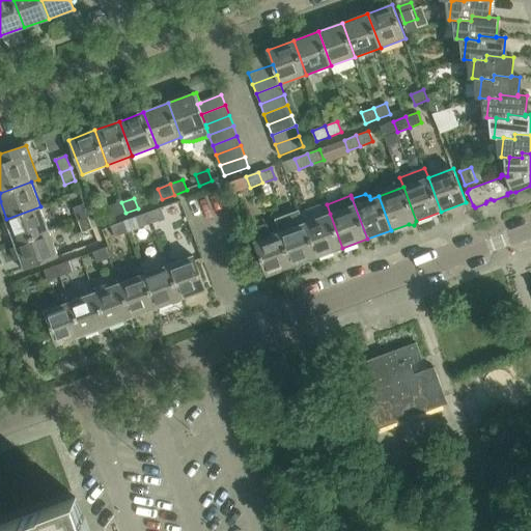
[(121,202),(109,207),(113,218),(126,213),(121,202)]
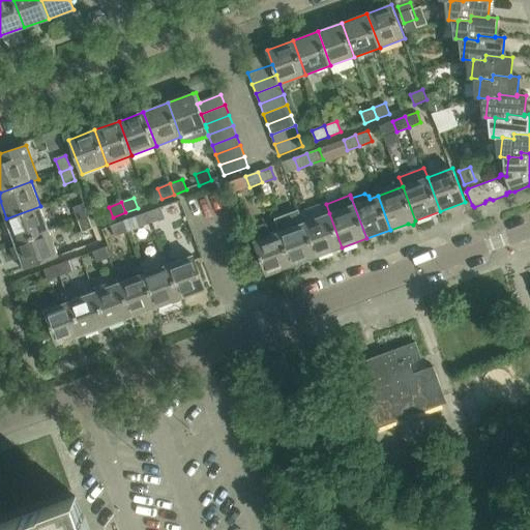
[(89,216),(84,204),(74,208),(79,221),(89,216)]
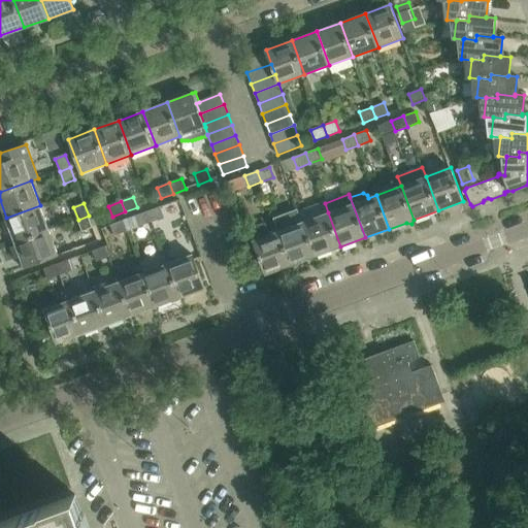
[(6,218),(15,242),(50,230),(40,205),(6,218)]
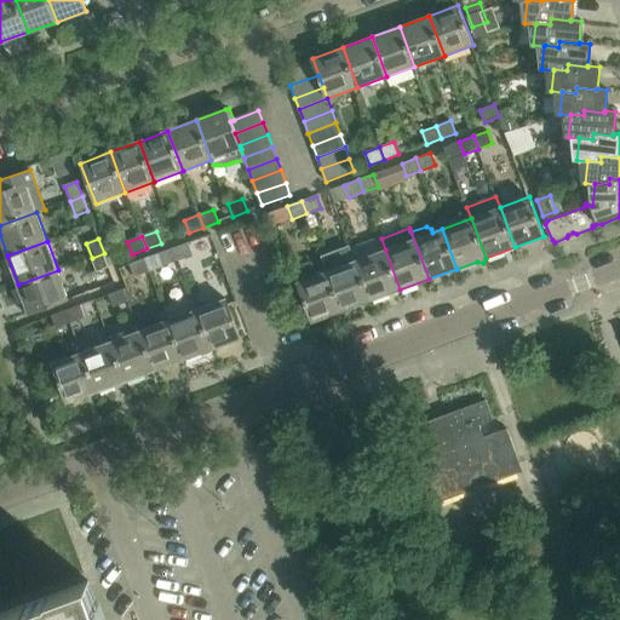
[(189,244),(174,248),(179,260),(194,256),(189,244)]
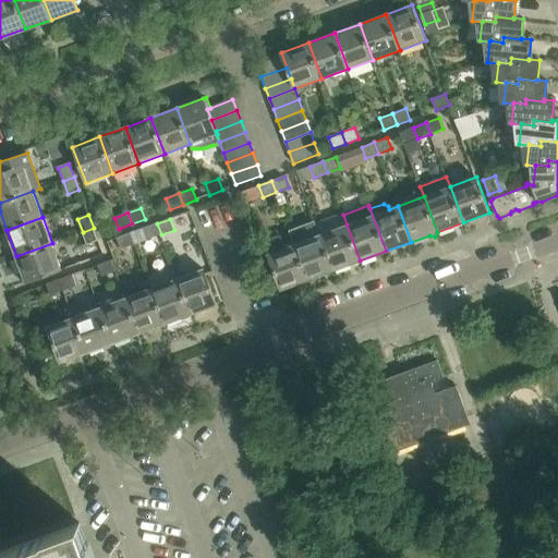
[(157,223),(144,228),(148,240),(161,234),(157,223)]
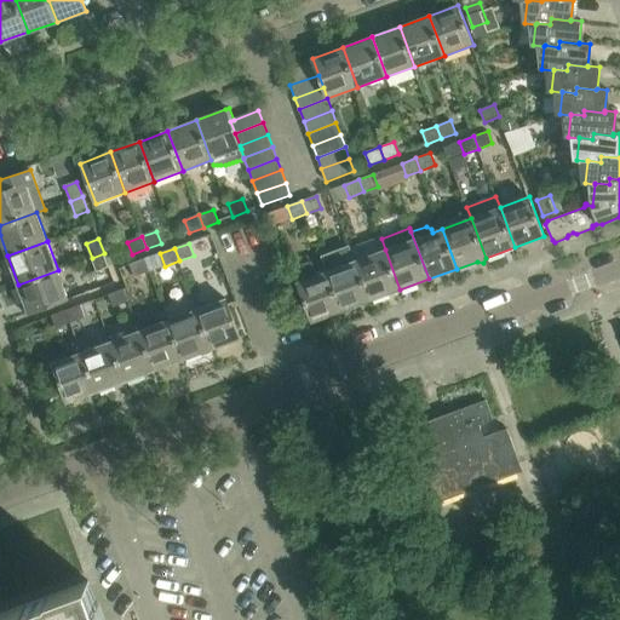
[(356,260),(371,300),(400,290),(385,250),(356,260)]
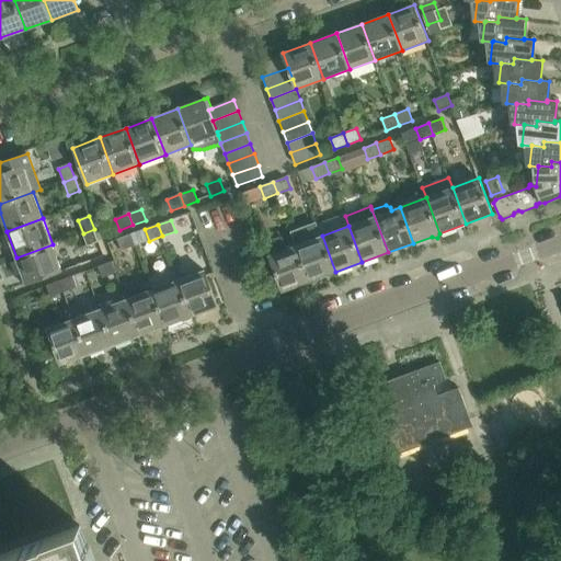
[(83,233),(88,247),(99,242),(94,229),(83,233)]
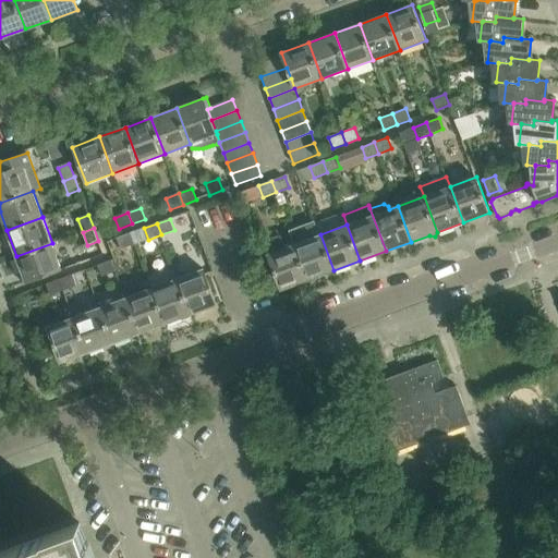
[(135,244),(131,233),(118,238),(122,250),(135,244)]
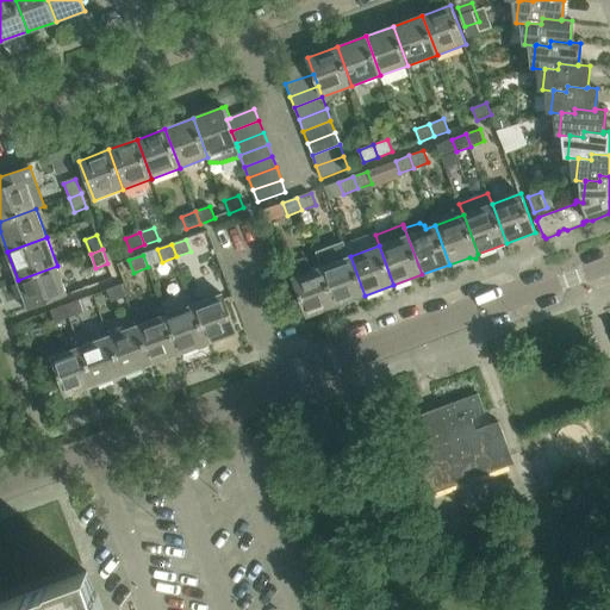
[(336,306),(365,296),(350,256),(322,267),(336,306)]
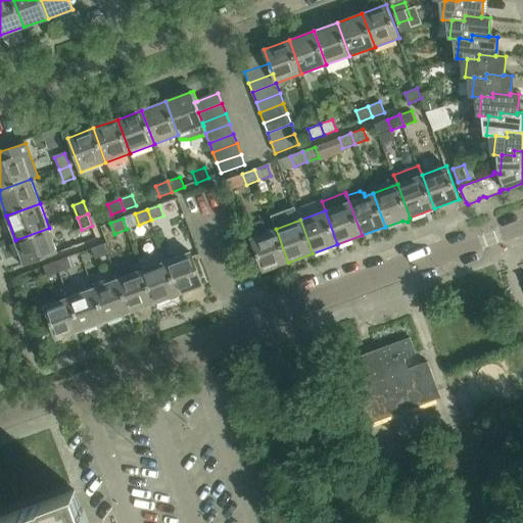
[(286,267),(288,263),(276,229),(267,232),(263,222),(240,230),(246,249),(254,246),(264,272),(281,266),(286,267)]
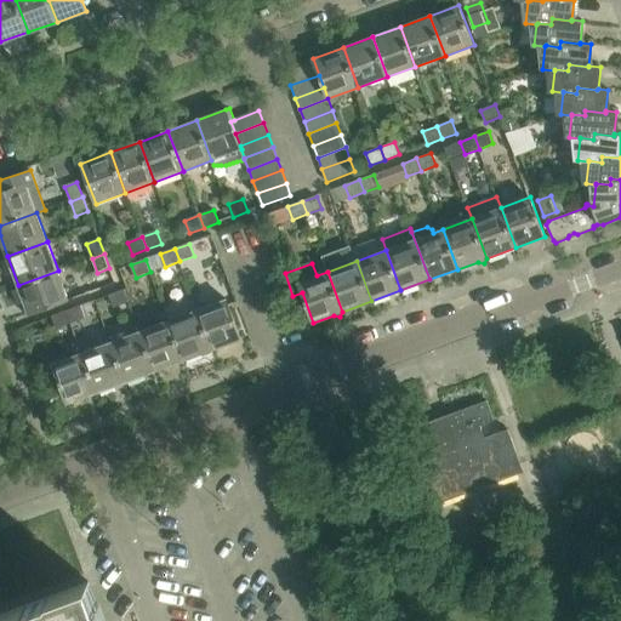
[(69,301),(58,271),(18,285),(29,315),(69,301)]
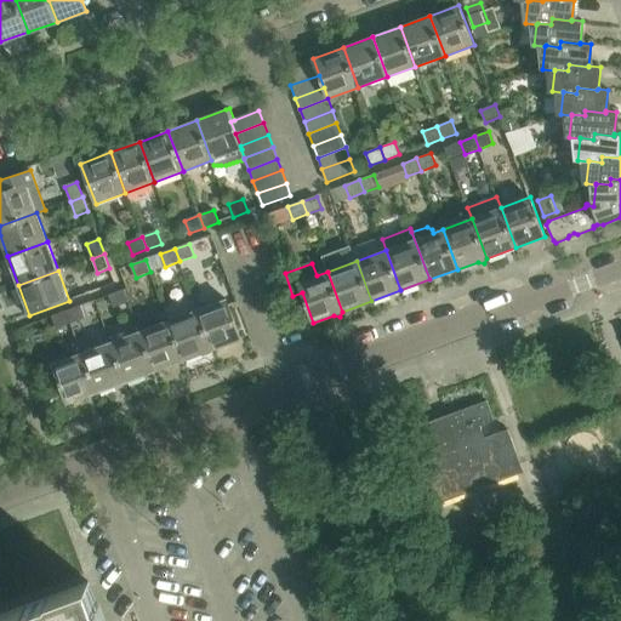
[(130,303),(125,290),(110,296),(114,308),(130,303)]
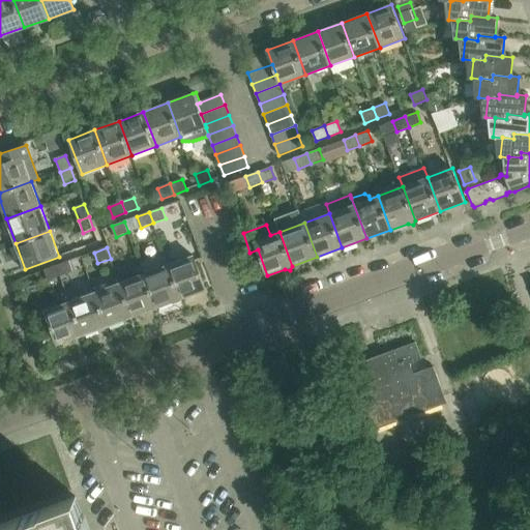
[(168,266),(181,299),(206,291),(193,257),(168,266)]
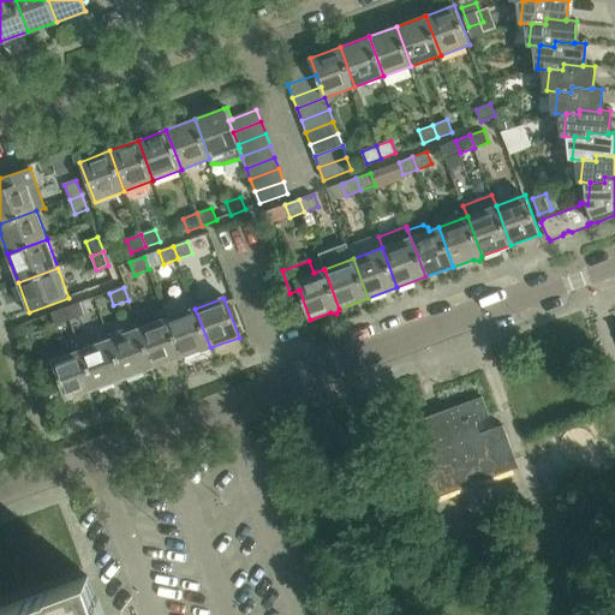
[(81,303),(66,309),(71,321),(85,316),(81,303)]
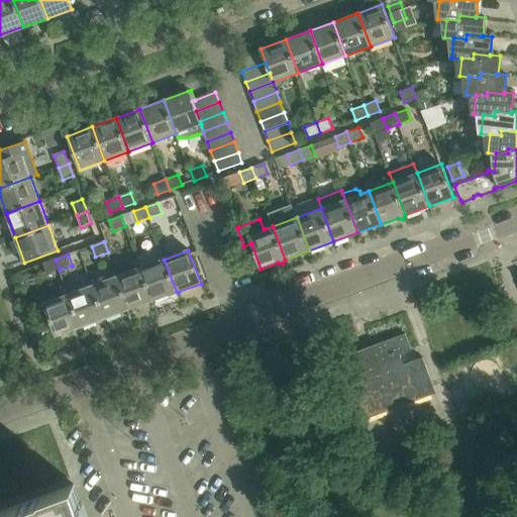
[(56,260),(43,264),(47,274),(60,270),(56,260)]
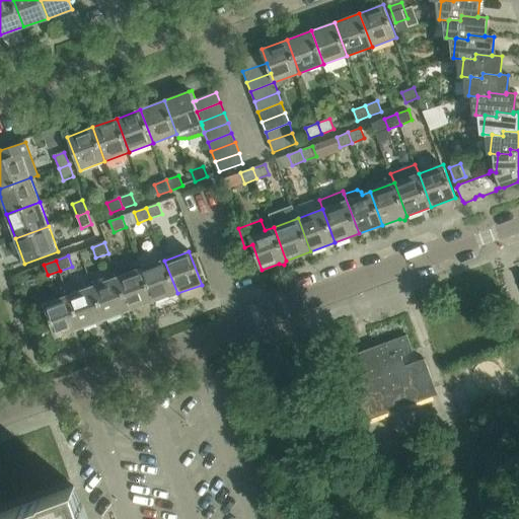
[(153,302),(177,293),(164,261),(141,269),(153,302)]
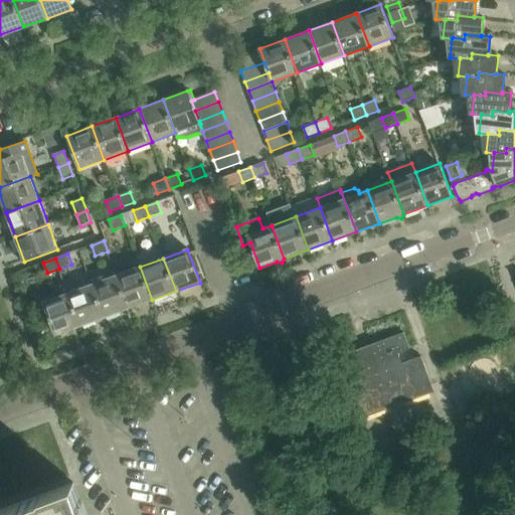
[(116,276),(128,309),(152,300),(140,267),(116,276)]
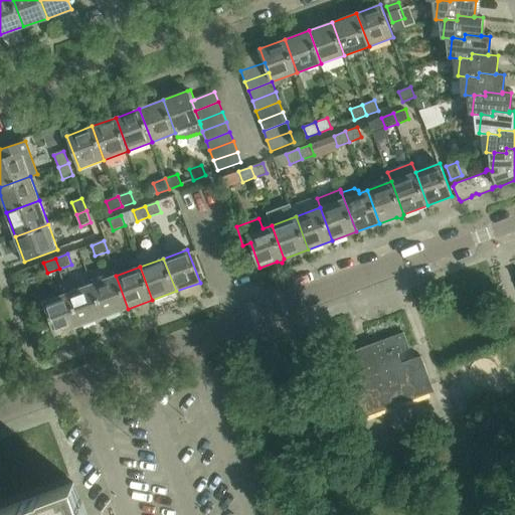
[(105,317),(128,309),(116,276),(92,285),(105,317)]
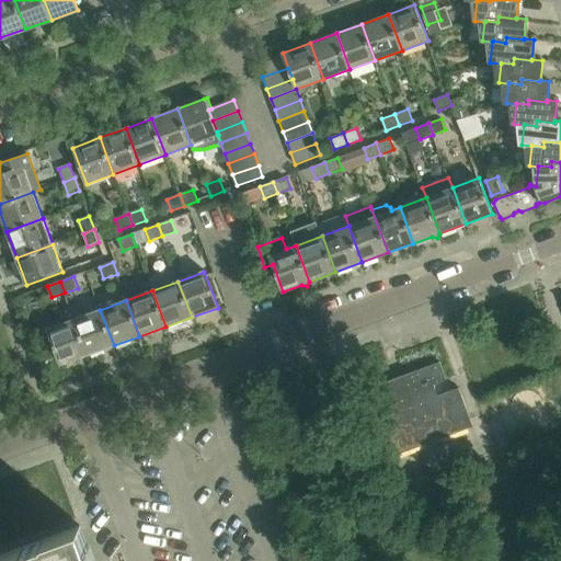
[(75,319),(88,355),(114,345),(100,310),(75,319)]
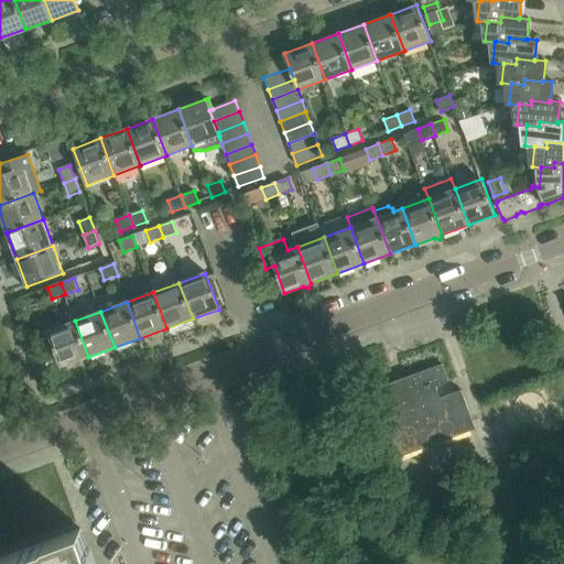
[(61,367),(88,357),(75,321),(47,331),(61,367)]
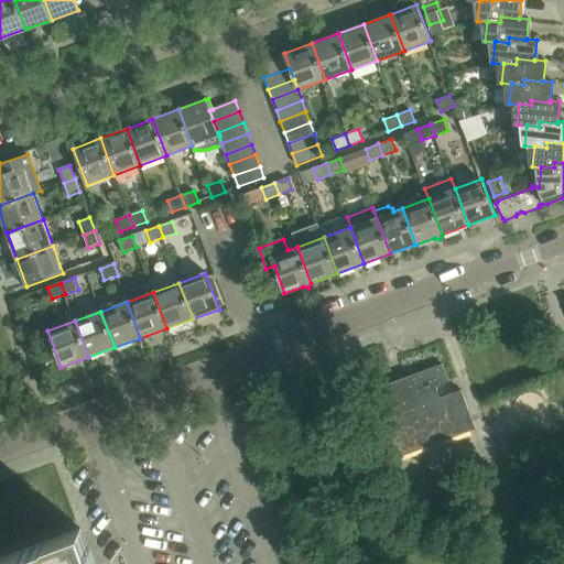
[(435,386),(448,381),(448,380),(442,362),(441,364),(441,366),(407,379),(397,382),(373,390),(372,389),(371,389),(378,408),(391,402),(396,414),(373,423),(384,453),(399,447),(402,455),(432,444),(430,436),(443,431),(446,440),(476,429),(462,389),(452,392),(453,393),(440,398),(435,386)]
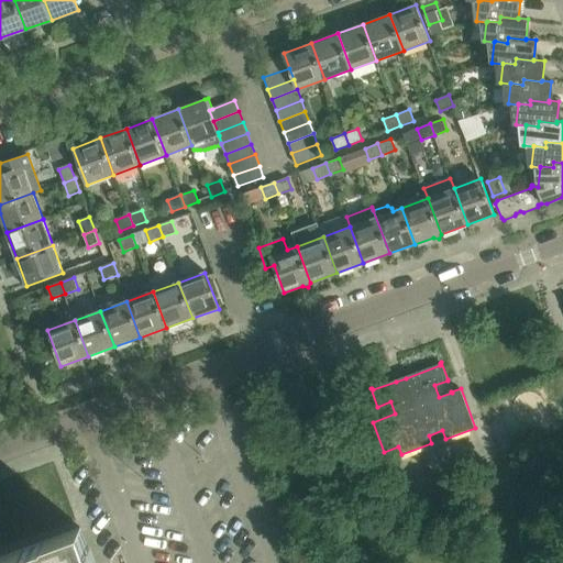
[(92,562),(79,527),(47,539),(48,541),(25,550),(24,548),(0,556),(0,562),(92,562)]
